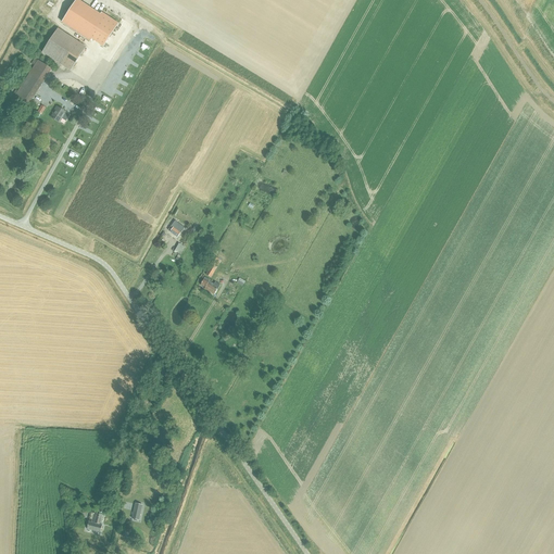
[(89,37),(101,45),(116,22),(103,13),(102,14),(79,0),(74,0),(61,21),(87,38),(89,37)]
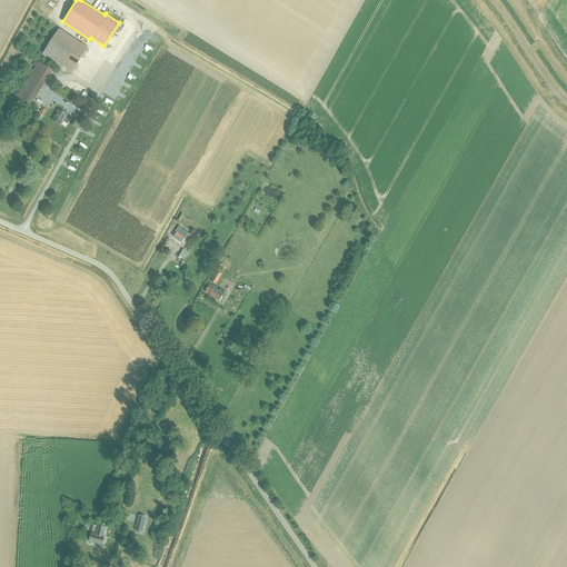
[(41,52),(70,70),(85,47),(57,28),(41,52)]
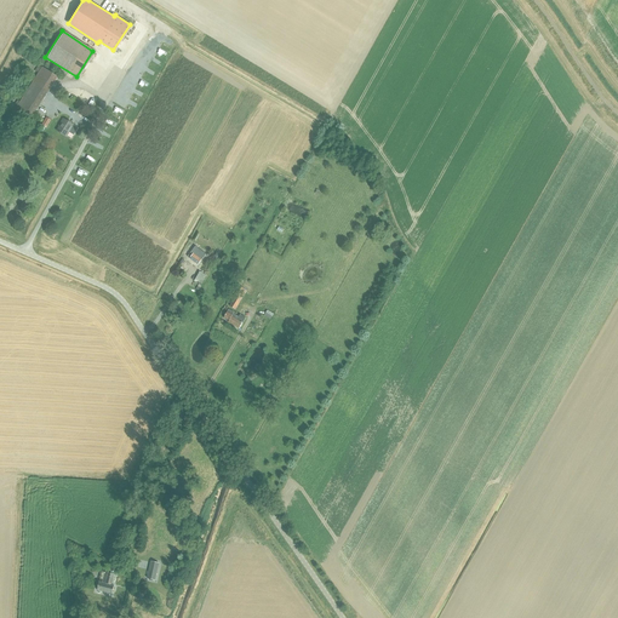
[(12,102),(15,104),(30,115),(56,75),(40,64),(40,66),(36,63),(33,69),(36,72),(18,99),(16,98),(12,102)]
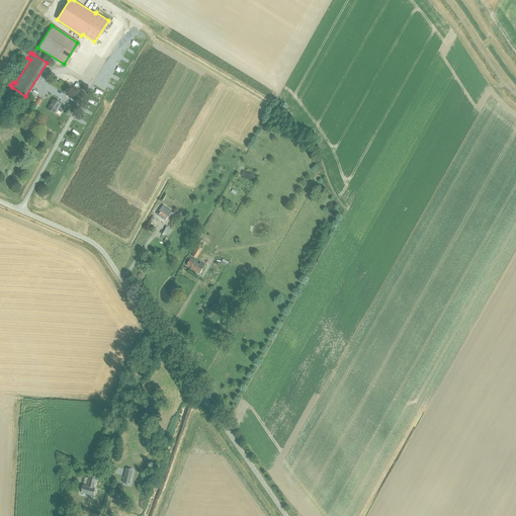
[(46,107),(53,112),(56,108),(60,111),(63,105),(51,97),(47,103),(48,103),(46,107)]
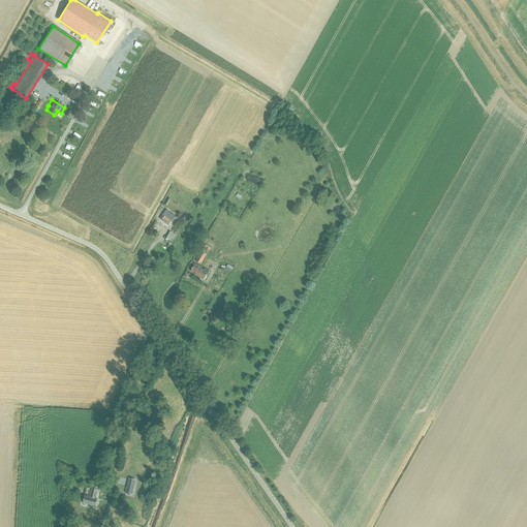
[(159,218),(166,224),(174,214),(172,213),(168,215),(166,217),(164,215),(165,214),(161,211),(158,217),(159,218)]
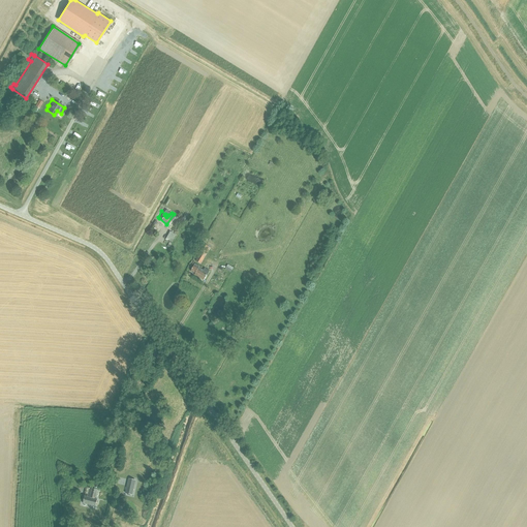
[(166,229),(160,240),(167,244),(175,234),(166,229)]
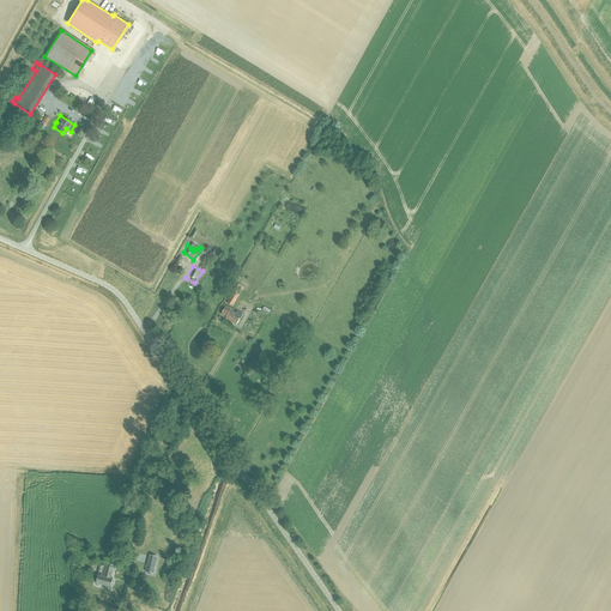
[(225,301),(231,304),(242,285),(237,282),(225,301)]
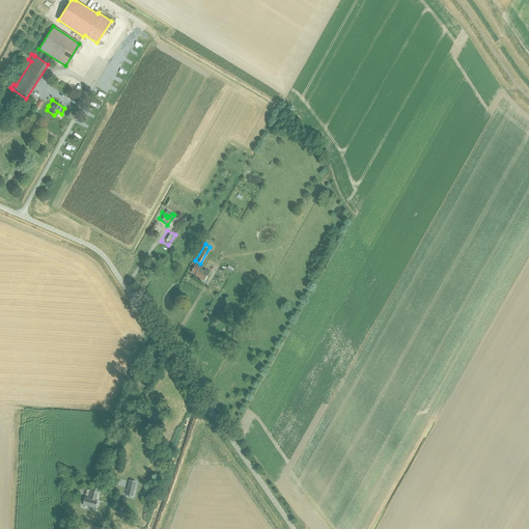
[(190,270),(194,273),(193,274),(202,279),(206,272),(197,267),(198,266),(194,262),(190,270)]
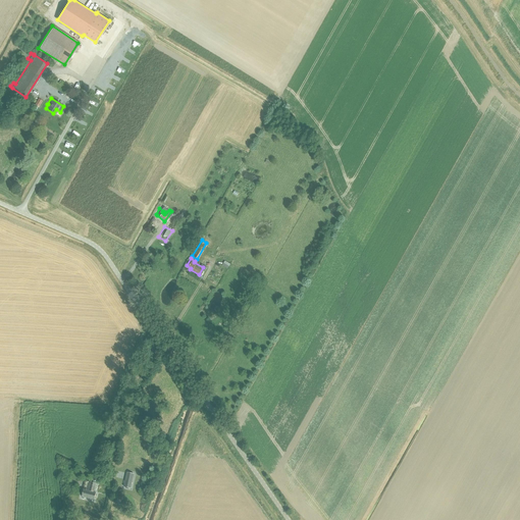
[(122,484),(128,486),(132,472),(125,471),(122,484)]
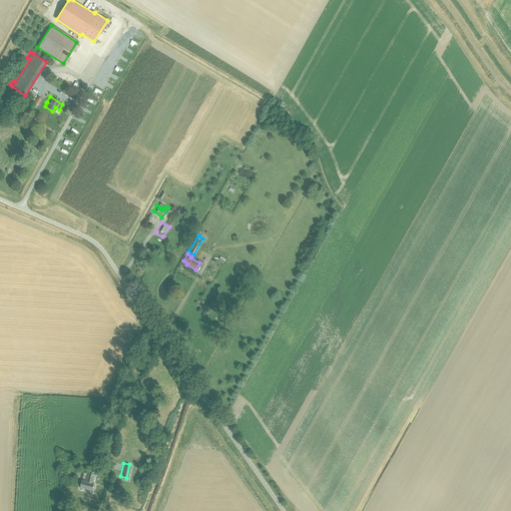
[(78,486),(91,489),(92,482),(90,482),(92,473),(87,472),(85,481),(80,479),(78,486)]
